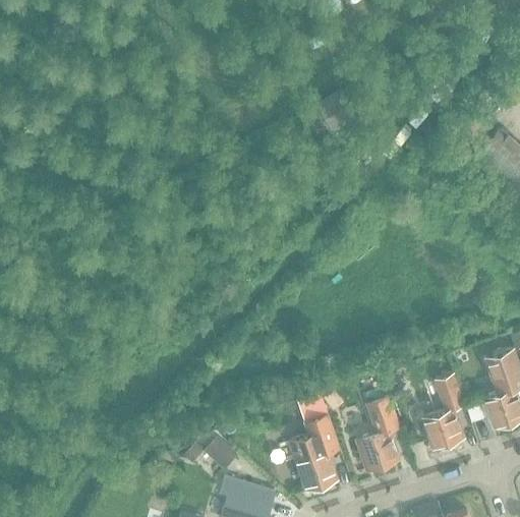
[(469,163),(519,206),(519,145),(499,128),(469,163)]
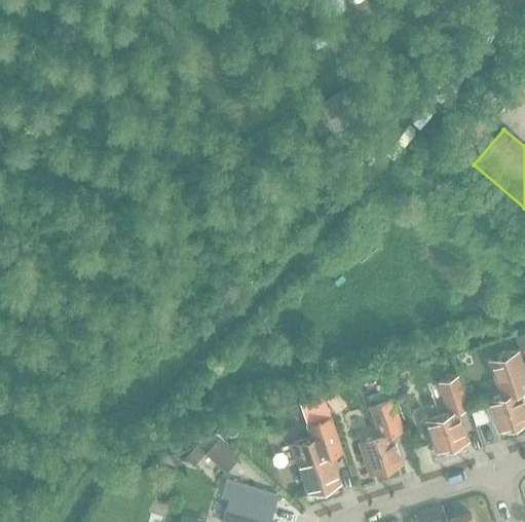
[(524,372),(518,352),(489,364),(501,399),(487,403),(497,434),(524,422),(524,372)]
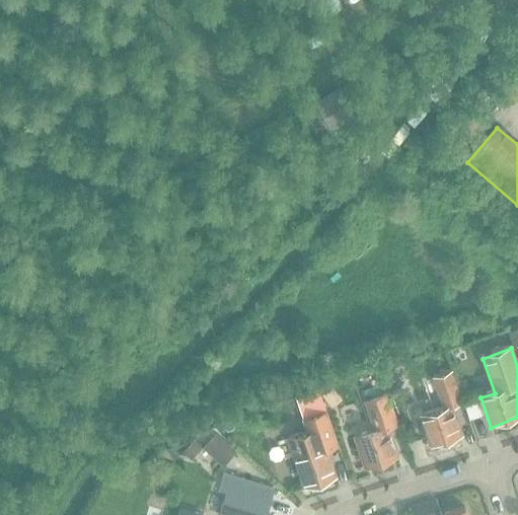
[(337,394),(348,387),(338,373),(327,380),(337,394)]
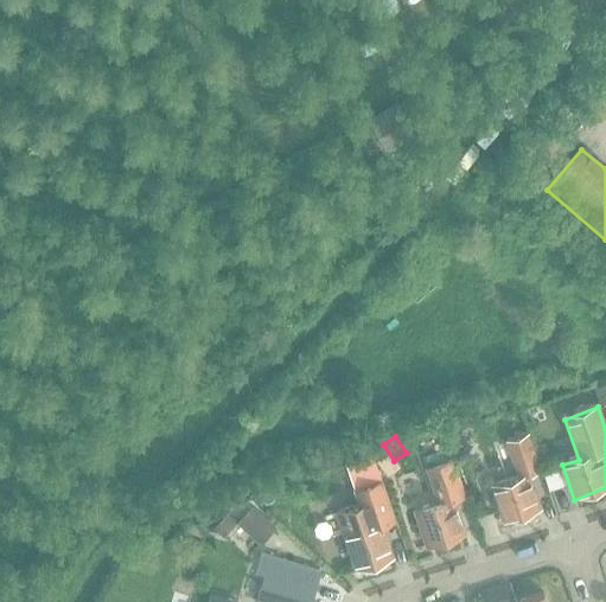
[(492,488),(504,524),(541,511),(529,476),(542,473),(529,437),(506,444),(518,480),(492,488)]
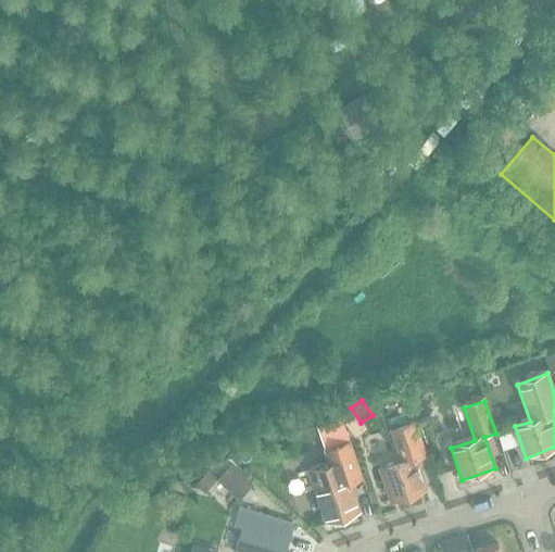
[(330,468),(312,475),(318,492),(316,493),(327,525),(360,514),(350,485),(362,480),(350,446),(341,422),(317,429),(326,453),(330,468)]
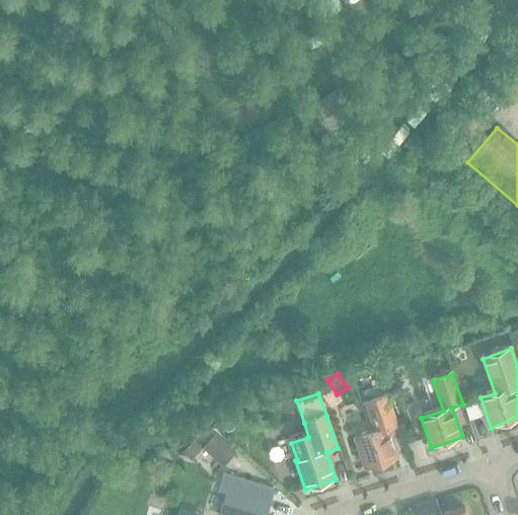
[(365,469),(397,459),(387,430),(398,426),(387,395),(364,403),(374,433),(353,440),(354,442),(346,444),(352,460),(361,457),(365,469)]
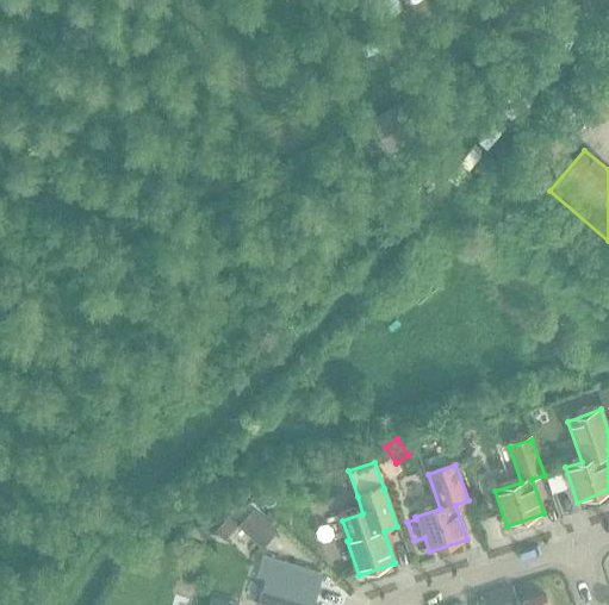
[(242,529),(262,549),(275,535),(255,516),(242,529)]
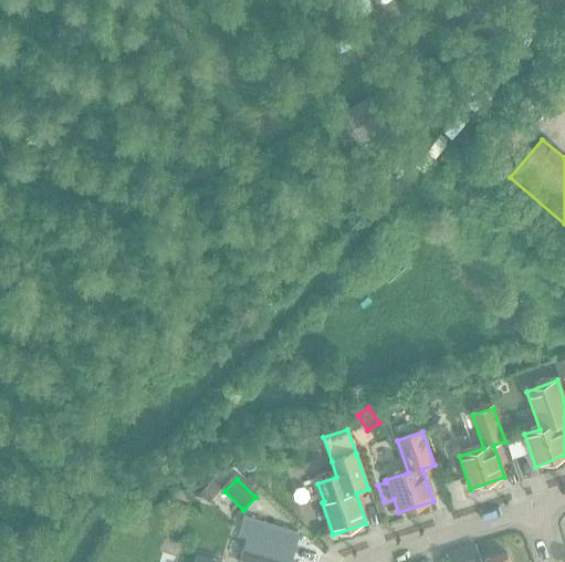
[(249,539),(241,561),(290,561),(294,550),(297,537),(270,528),(246,521),(241,536),(249,539)]
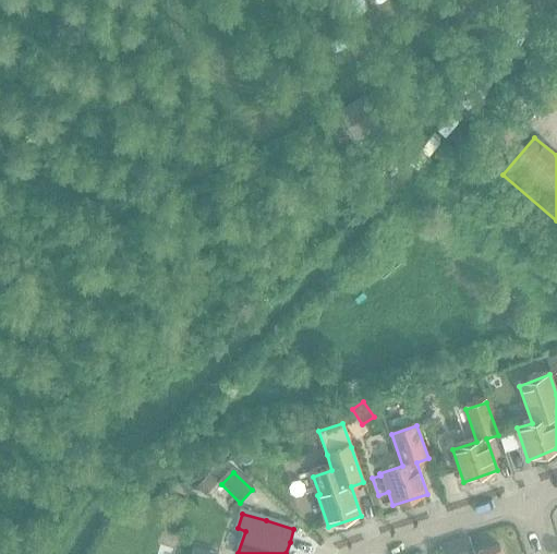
[(480,553),(475,536),(458,540),(462,553),(480,553)]
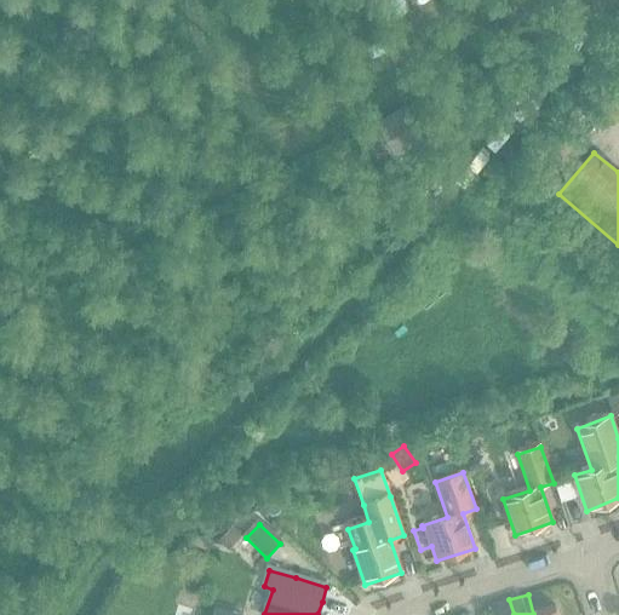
[(182,604),(179,614),(198,614),(199,608),(182,604)]
